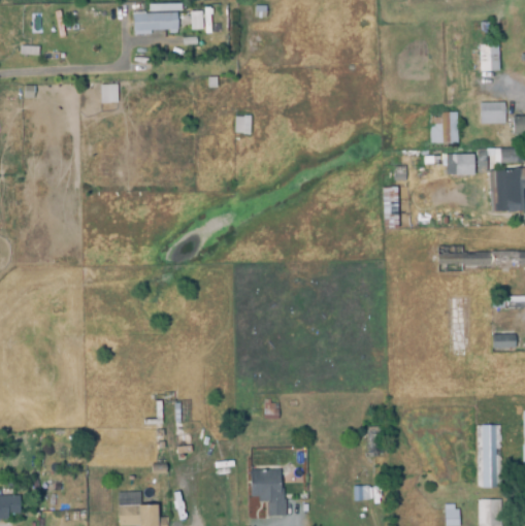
[(256,3),(267,4),(267,15),(256,15),(256,3)]
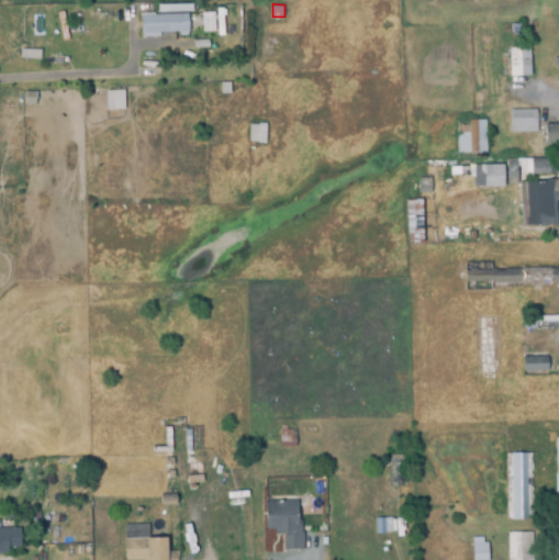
[(143,32),(142,15),(214,11),(215,28),(143,32)]
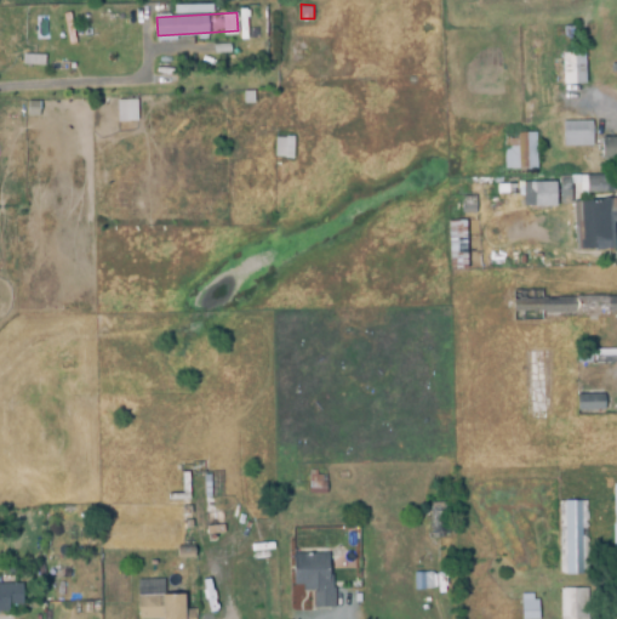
[(26,51),(47,52),(47,63),(26,62),(26,51)]
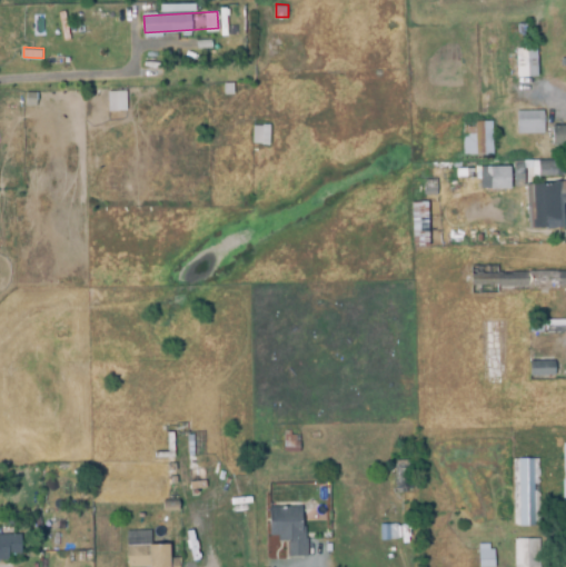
[(518,77),(517,49),(536,48),(538,76),(518,77)]
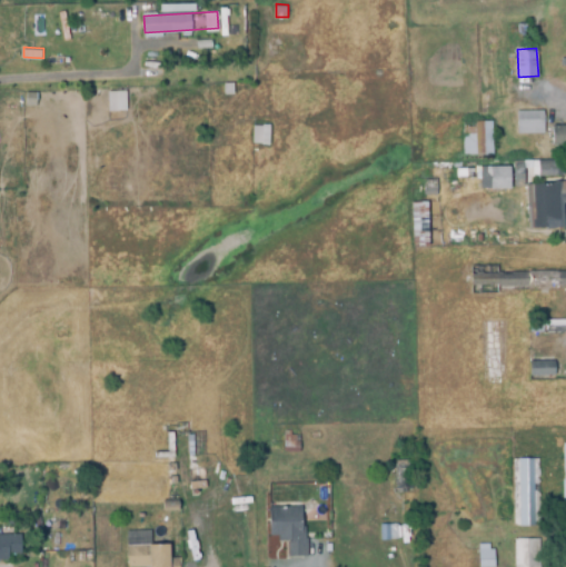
[(110,109),(109,90),(127,89),(128,109),(110,109)]
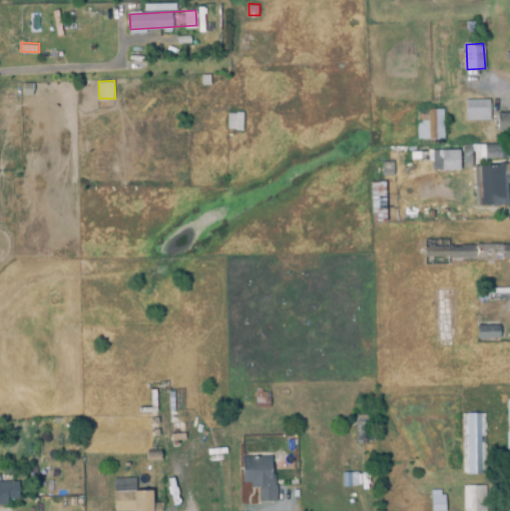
[(24,81),(34,81),(34,93),(24,93),(24,81)]
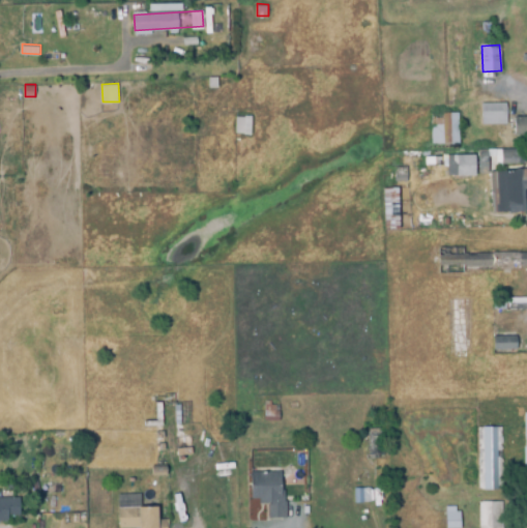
[(507,125),(501,125),(501,123),(482,123),(482,103),(507,103),(507,125)]
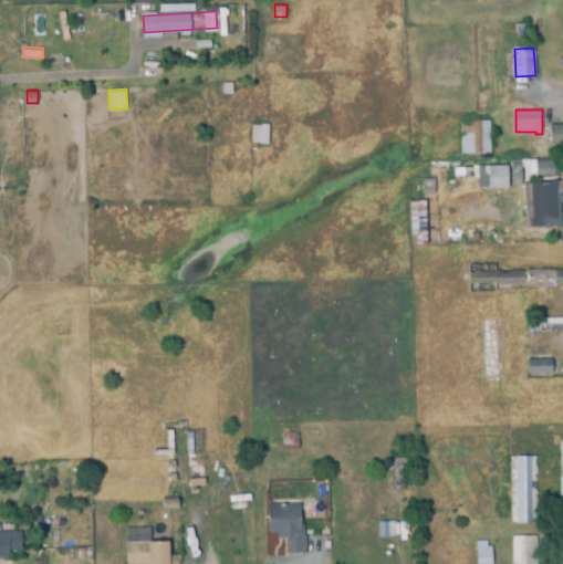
[(462,154),(461,121),(489,119),(491,153),(462,154)]
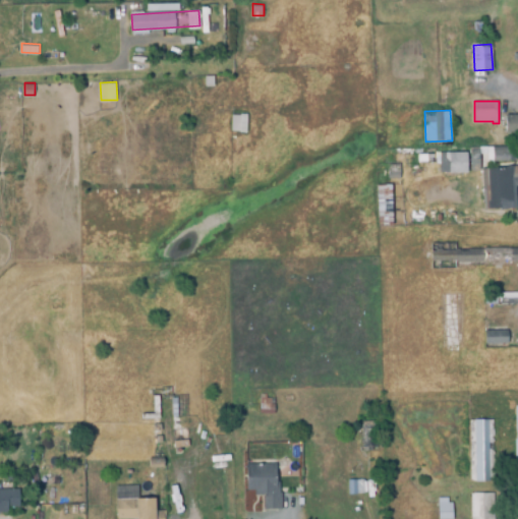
[(233,129),(247,129),(247,112),(232,112),(233,129)]
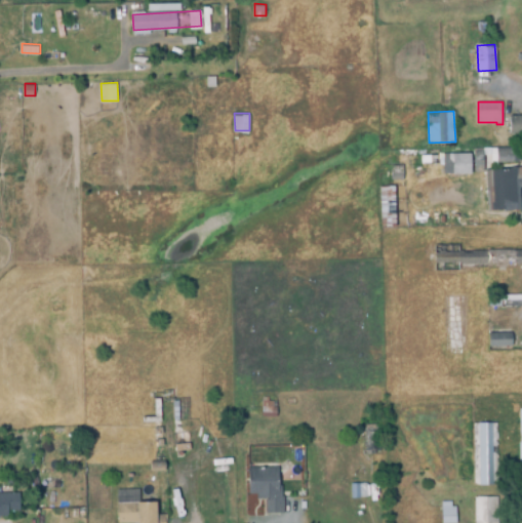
[(521,132),(510,133),(510,115),(521,114),(521,132)]
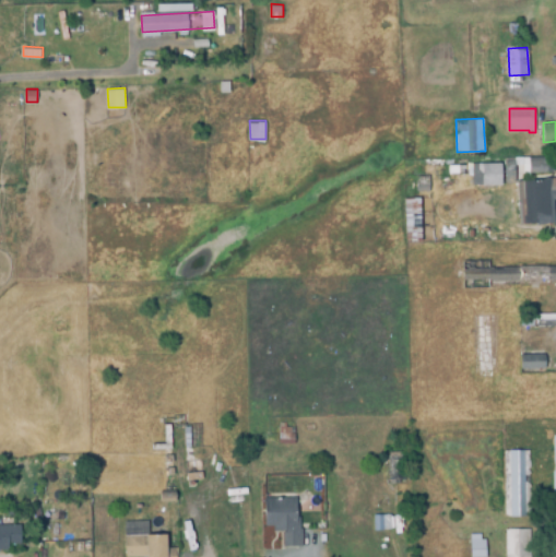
[(533,173),(532,161),(552,158),(553,170),(533,173)]
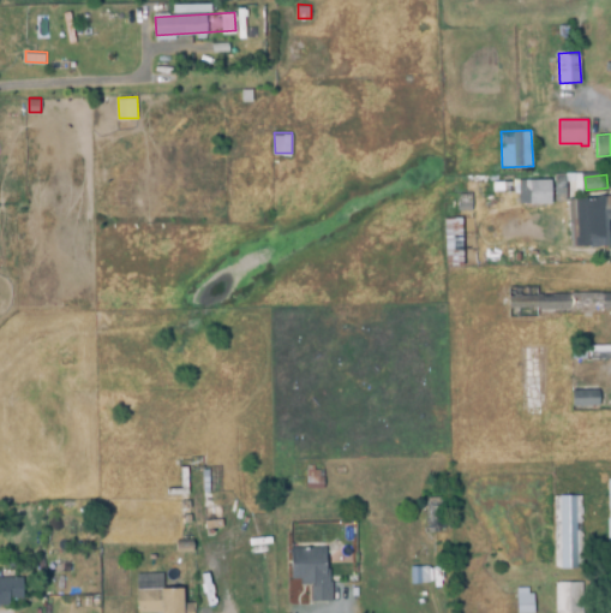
[(526,183),(557,183),(557,220),(546,220),(546,206),(526,206),(526,183)]
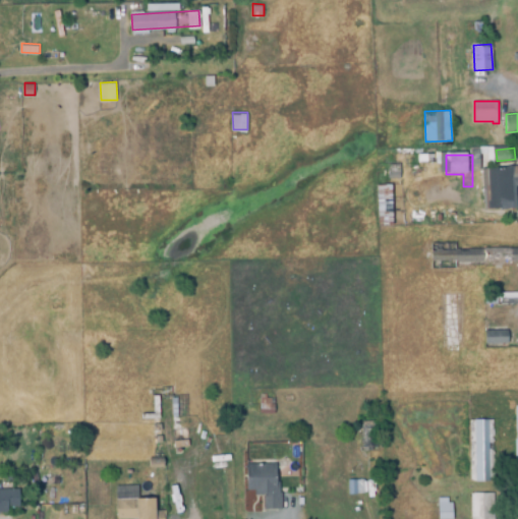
[(401,178),(389,177),(390,162),(401,163),(401,178)]
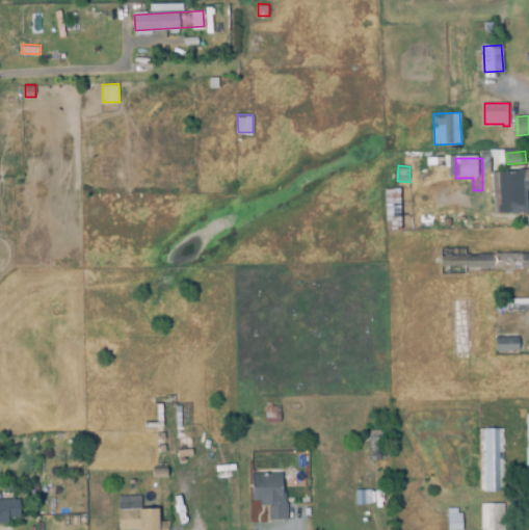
[(510,213),(510,197),(518,197),(518,168),(528,168),(528,188),(528,212),(510,213)]
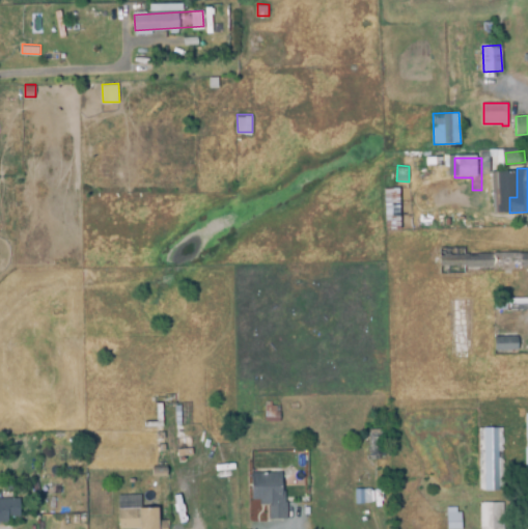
[(399,186),(385,187),(386,228),(401,227),(399,186)]
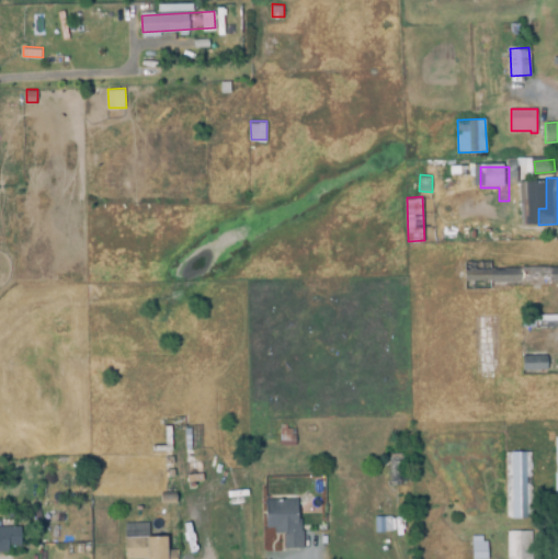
[(466,289),(466,261),(492,261),(492,267),(557,266),(557,282),(493,282),(493,288),(466,289)]
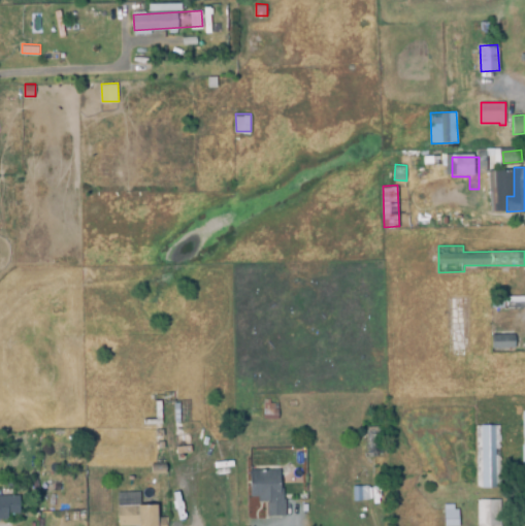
[(454,356),(451,297),(464,296),(465,299),(469,299),(469,306),(465,306),(467,356),(454,356)]
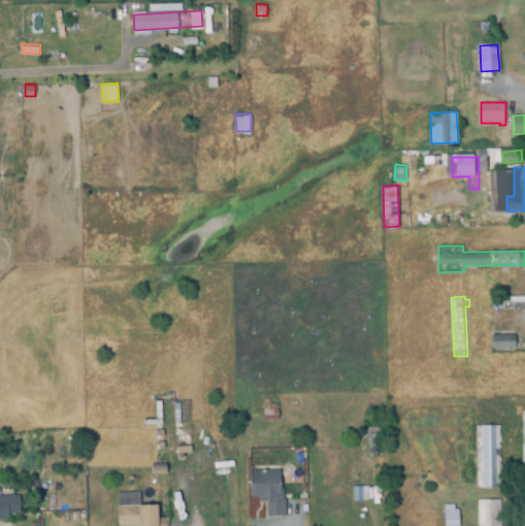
[(498,308),(498,296),(524,296),(524,307),(498,308)]
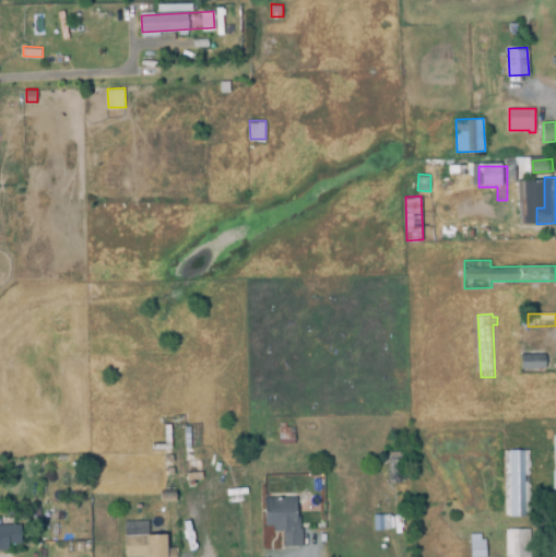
[(142,356),(141,347),(152,347),(153,356),(142,356)]
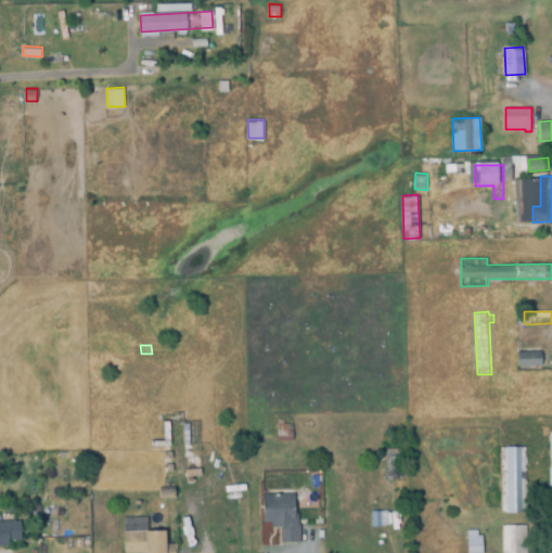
[(520,367),(518,351),(546,350),(546,358),(542,358),(543,365),(520,367)]
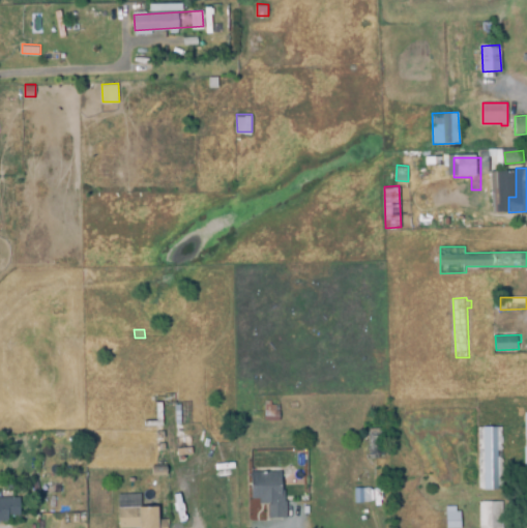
[(266,419),(265,401),(276,401),(276,405),(281,405),(281,419),(266,419)]
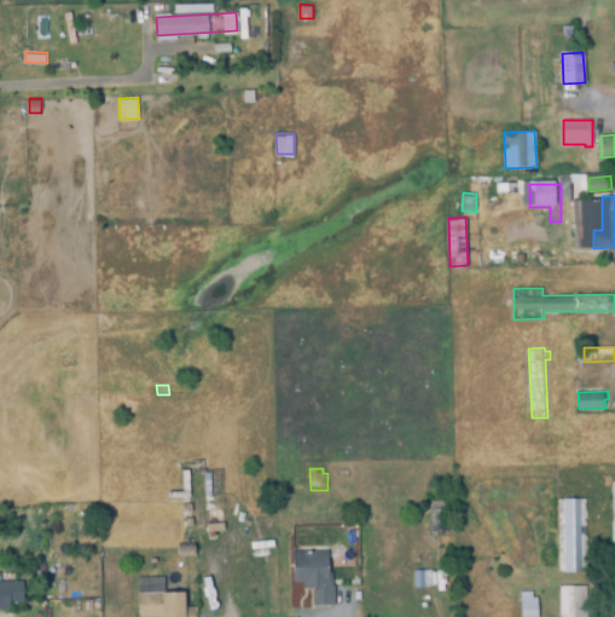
[(561,570),(560,499),(586,499),(587,570),(561,570)]
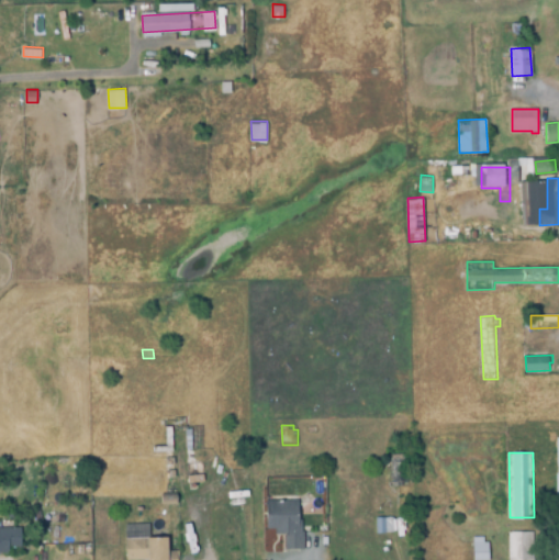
[(392,486),(391,455),(402,454),(402,459),(405,459),(406,482),(400,482),(401,485),(392,486)]
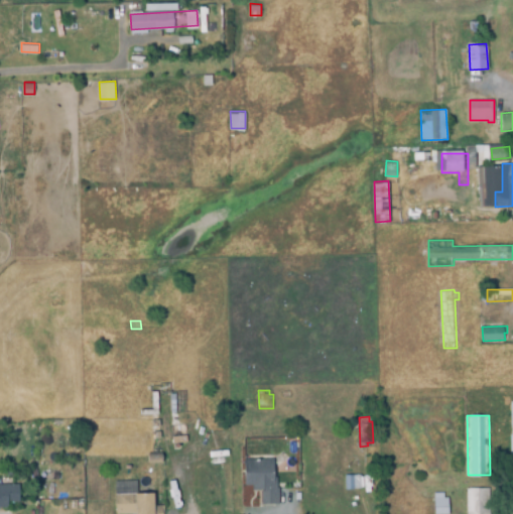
[(149,463),(149,453),(162,452),(163,462),(149,463)]
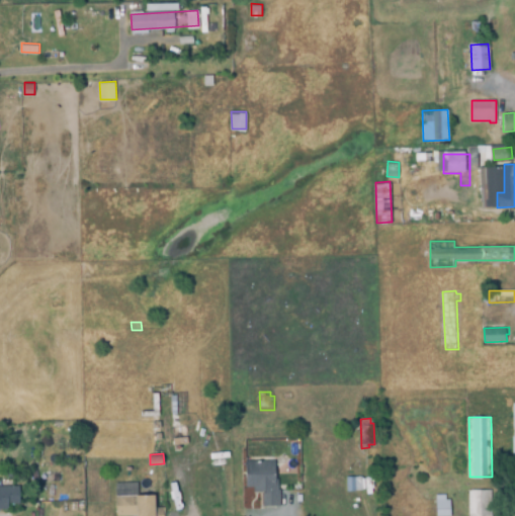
[(281,506),(263,507),(263,492),(255,492),(255,487),(247,487),(247,455),(275,455),(275,479),(279,479),(279,489),(281,489),(281,506)]
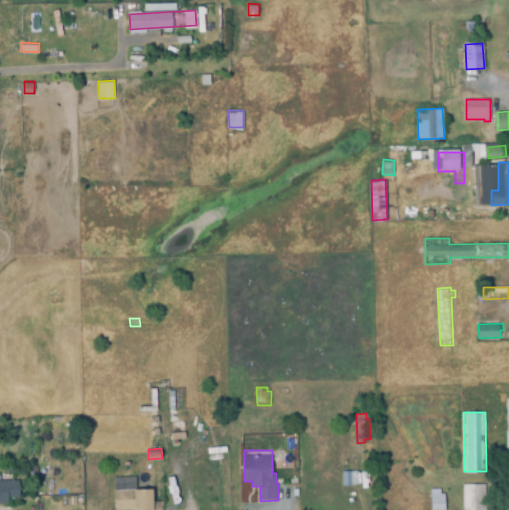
[(344,486),(343,472),(357,471),(357,484),(352,484),(352,486),(344,486)]
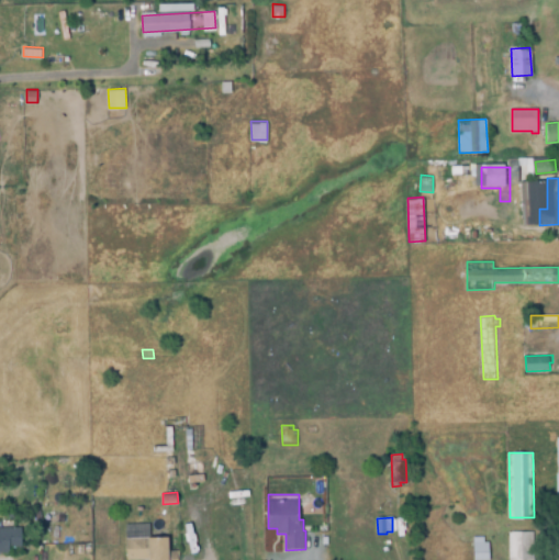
[(0,552),(0,527),(21,526),(22,546),(9,547),(9,552),(0,552)]
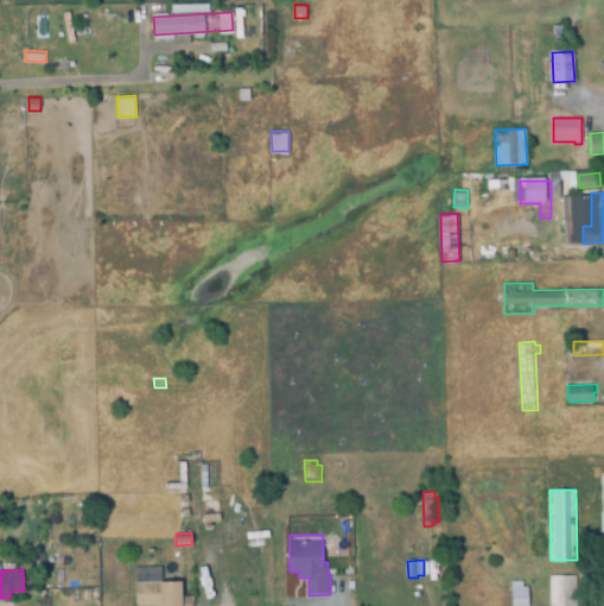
[(160,605),(138,605),(138,573),(161,573),(161,581),(182,581),(182,588),(189,588),(189,595),(194,595),(194,605),(160,605)]
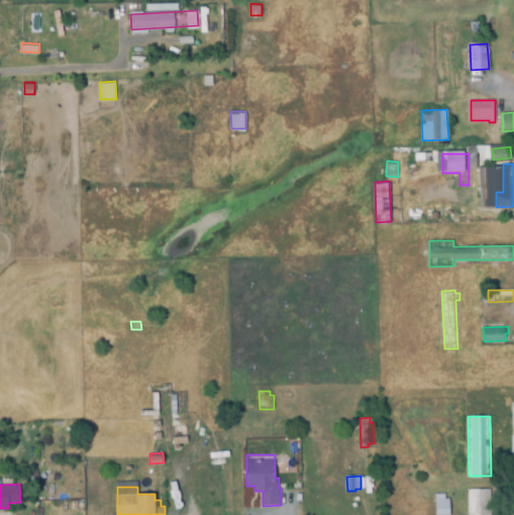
[(491,514),(469,514),(470,489),(491,489),(491,514)]
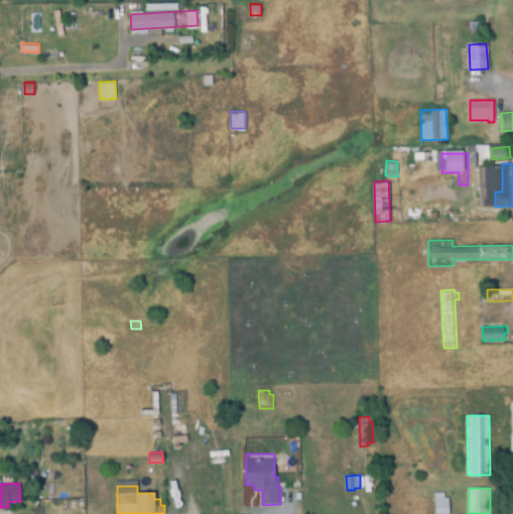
[(449,513),(436,513),(435,492),(444,492),(444,497),(449,497),(449,513)]
